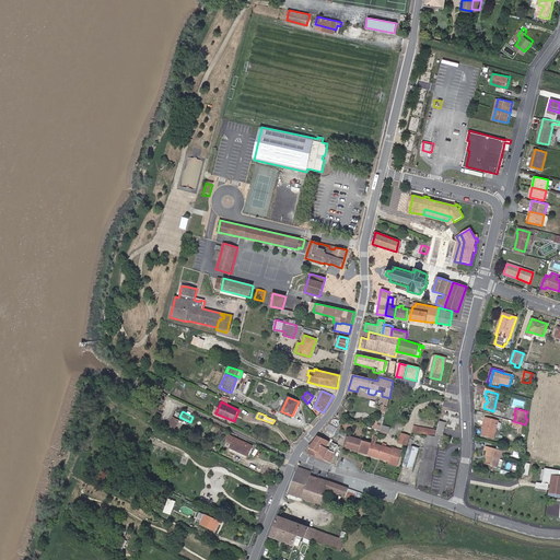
[(173,417),(167,427),(174,430),(179,421),(173,417)]
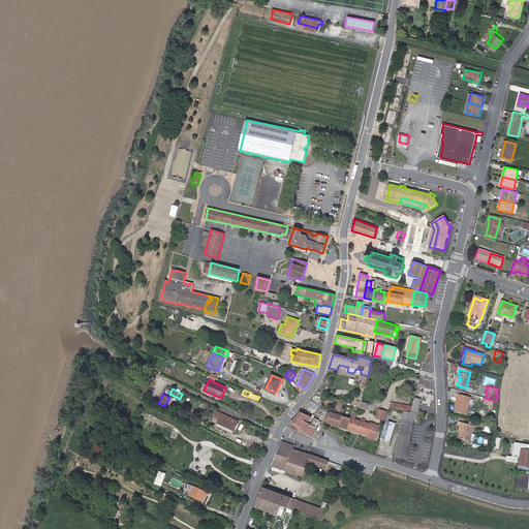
[(459,398),(457,404),(455,411),(466,414),(470,398),(458,394),(458,398),(459,398)]
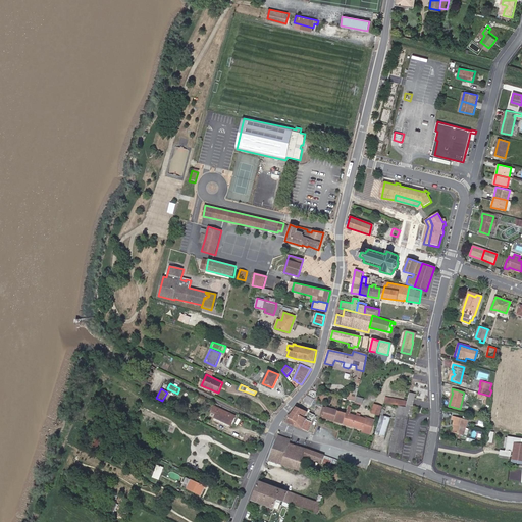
[(348,399),(356,401),(357,397),(353,396),(354,392),(350,390),(348,399)]
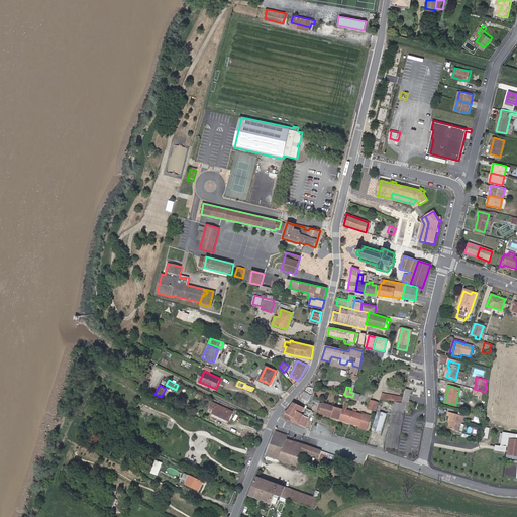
[(485,392),(474,389),(473,393),(480,394),(479,400),(485,401),(487,393),(485,392)]
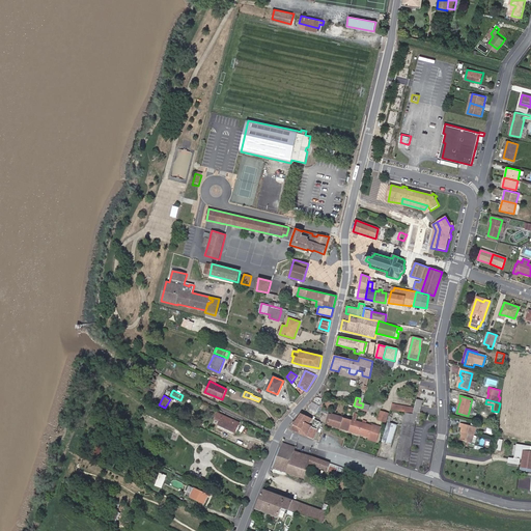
[(316,412),(319,404),(312,401),(309,409),(316,412)]
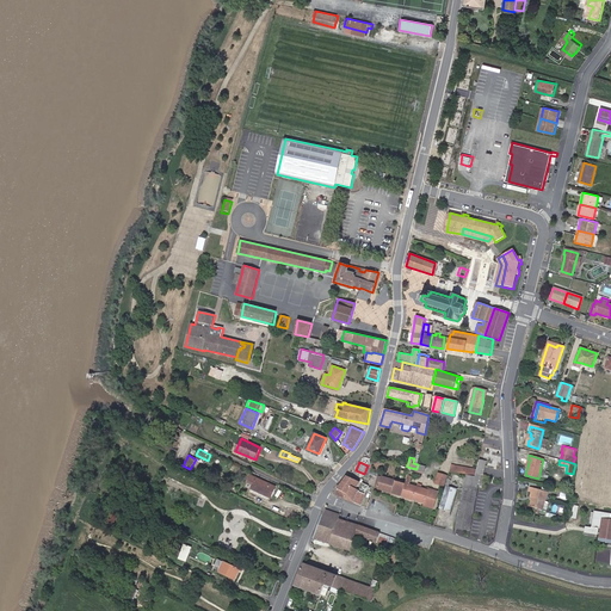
[(451,466),(450,470),(467,474),(475,475),(476,469),(451,466)]
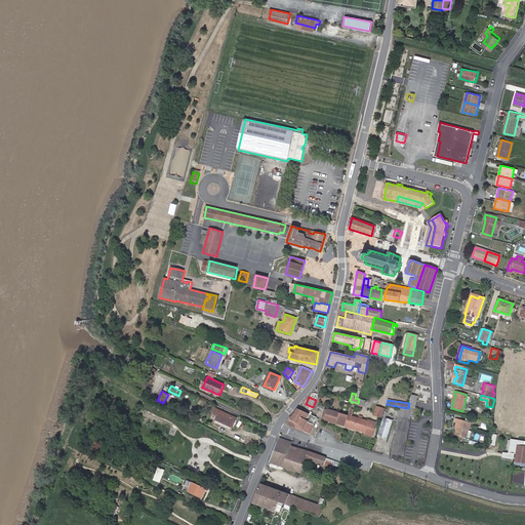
[(376,406),(374,415),(381,417),(384,408),(376,406)]
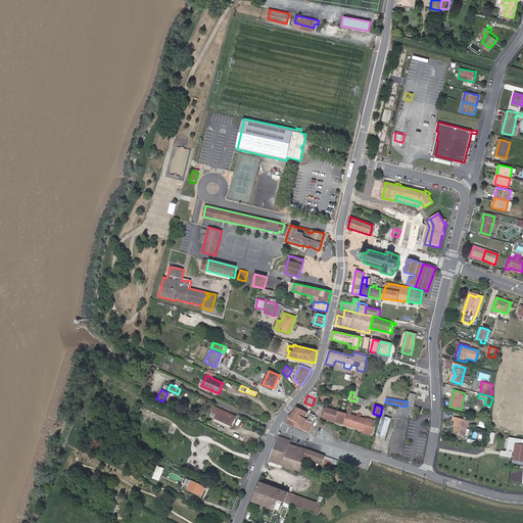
[(407,407),(399,406),(397,415),(390,452),(401,454),(411,410),(406,409),(407,407)]
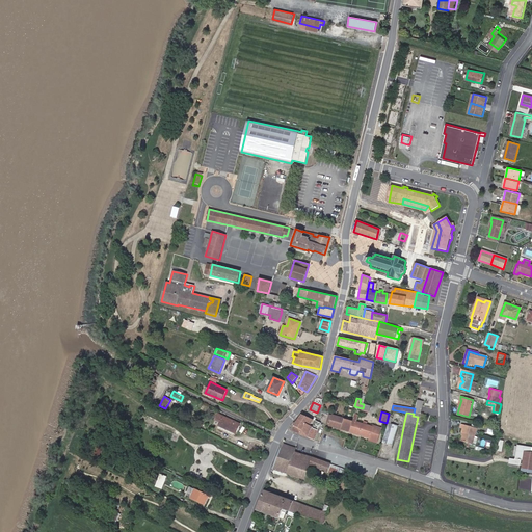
[(235,433),(240,424),(218,414),(215,420),(220,422),(218,425),(235,433)]
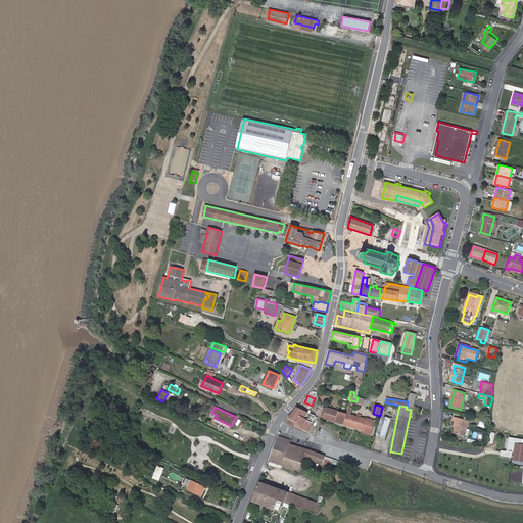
[(352,408),(348,407),(346,414),(343,424),(343,425),(368,432),(368,434),(371,435),(375,421),(368,418),(367,419),(361,418),(362,415),(359,414),(358,417),(350,415),(352,408)]
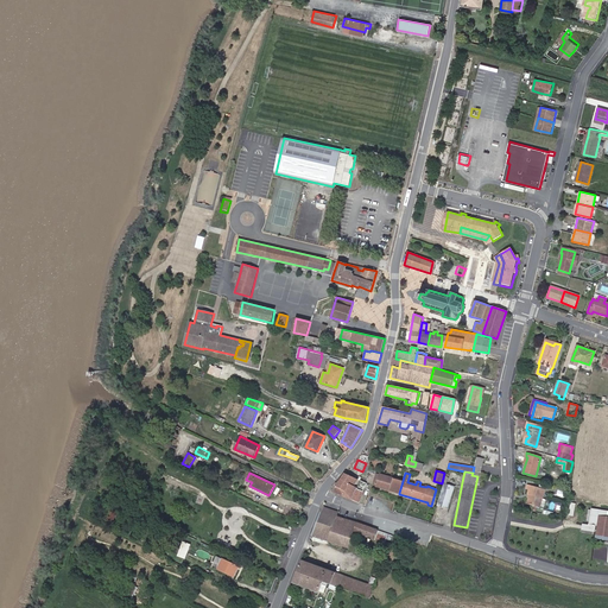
[(333,492),(360,502),(367,483),(344,474),(333,492)]
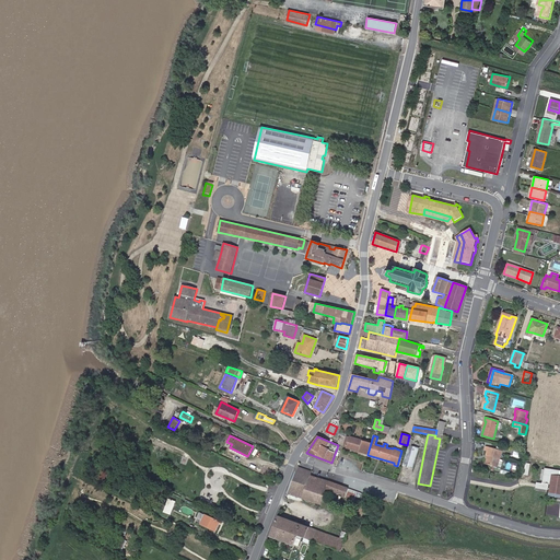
[(347,448),(359,452),(362,441),(362,440),(350,436),(347,448)]
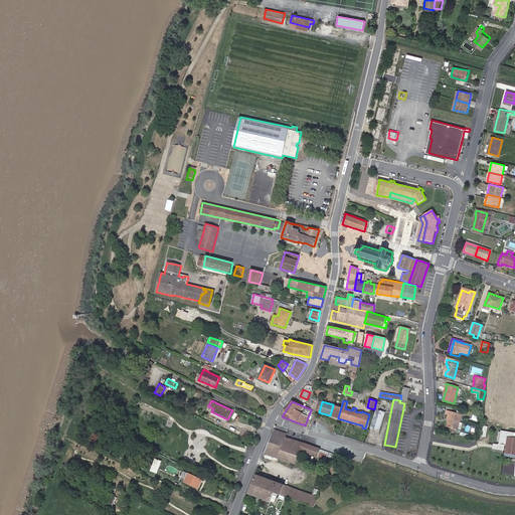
[(379,432),(385,413),(378,411),(378,410),(380,403),(378,403),(370,428),(379,432)]
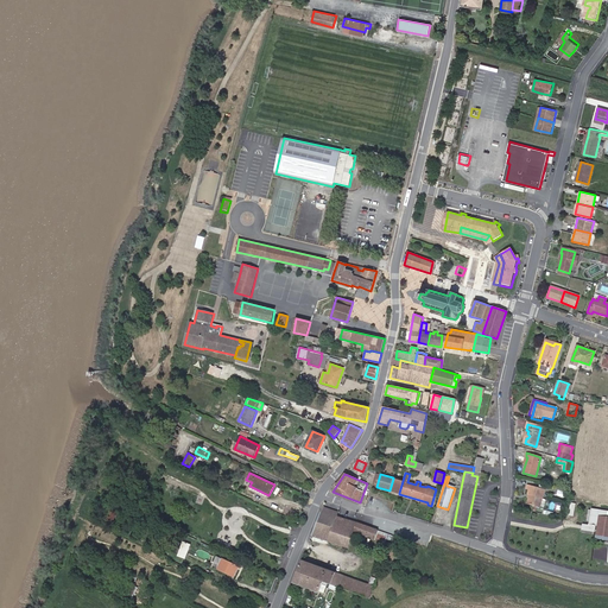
[(390,491),(399,493),(403,481),(393,479),(390,491)]
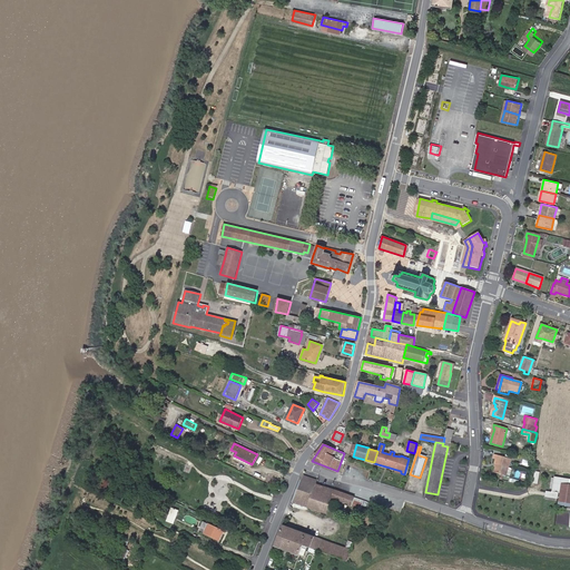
[(497,464),(495,467),(494,472),(507,475),(511,459),(494,454),(493,459),(495,459),(494,463),(497,464)]
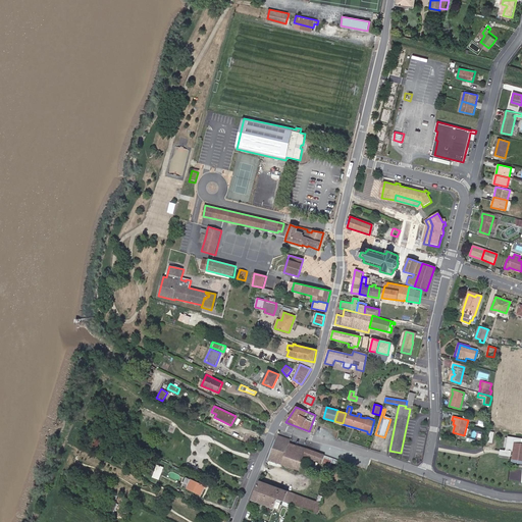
[(290,440),(278,435),(268,460),(299,471),(304,457),(321,463),(322,463),(335,468),(338,461),(290,442),(290,440)]
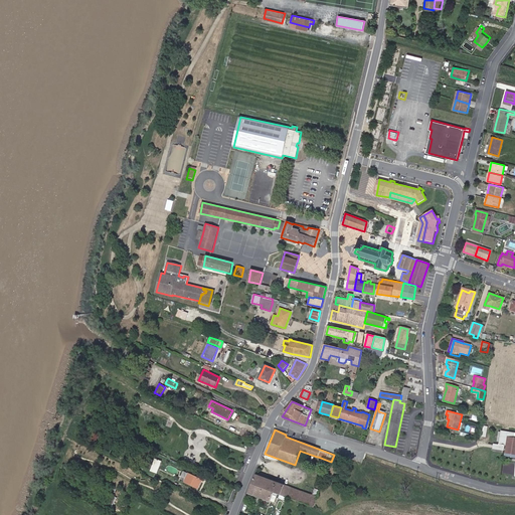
[(514,435),(501,433),(499,447),(504,448),(504,449),(503,452),(503,456),(514,457),(514,435)]
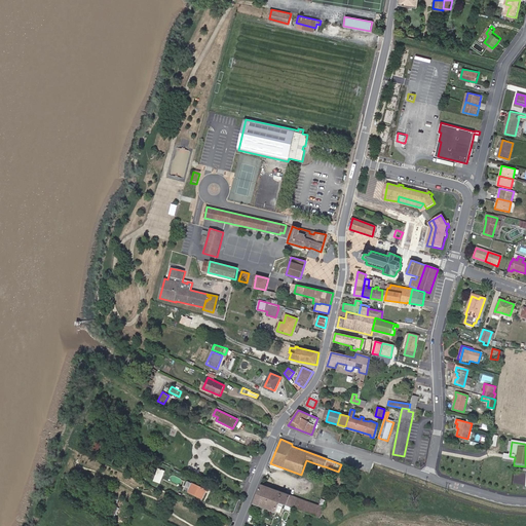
[(180,458),(170,453),(166,460),(187,470),(191,462),(209,471),(212,463),(187,452),(183,459),(180,458)]
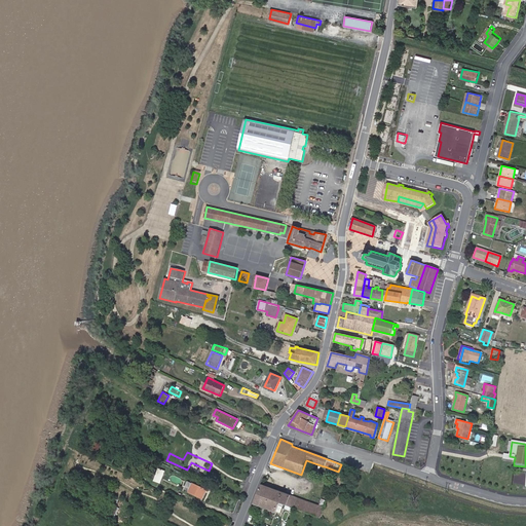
[(158,468),(153,481),(160,483),(164,471),(158,468)]
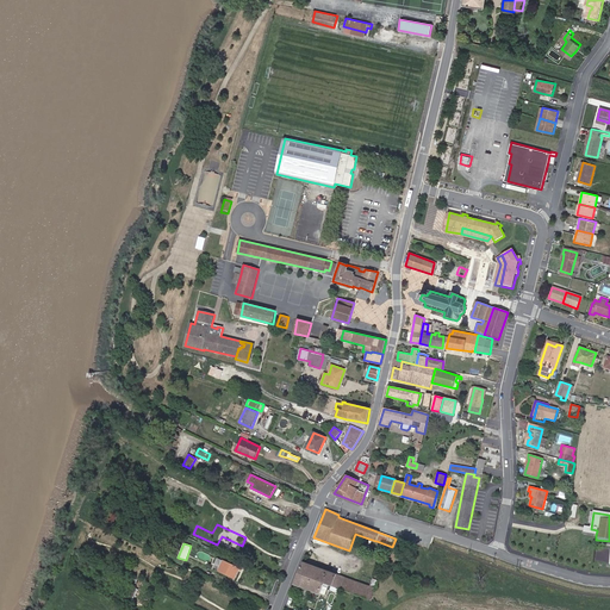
[(219,571),(224,560),(218,558),(213,568),(219,571)]
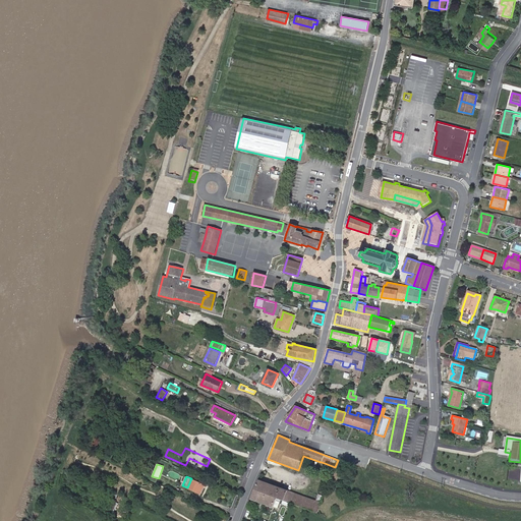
[(201,495),(205,486),(207,487),(208,483),(199,480),(198,482),(191,478),(187,487),(201,495)]
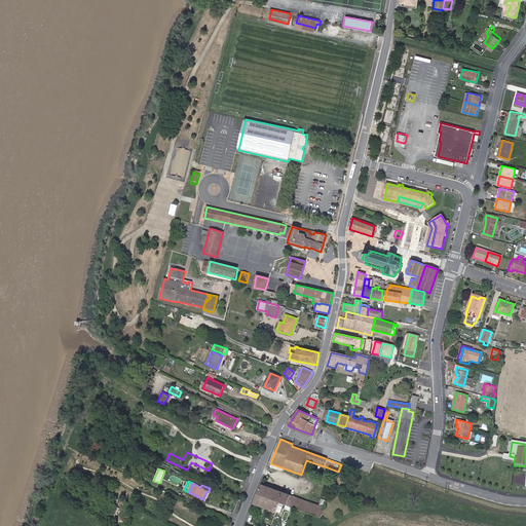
[(261,484),(254,503),(275,512),(278,502),(320,518),(327,500),(322,498),(318,505),(261,484)]
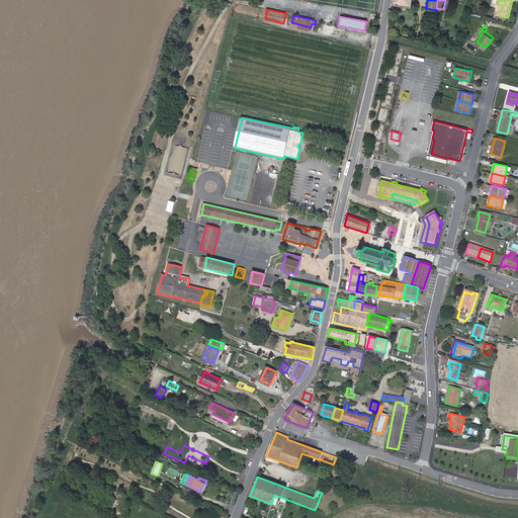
[(148,497),(154,483),(148,480),(143,490),(142,489),(140,494),(148,497)]
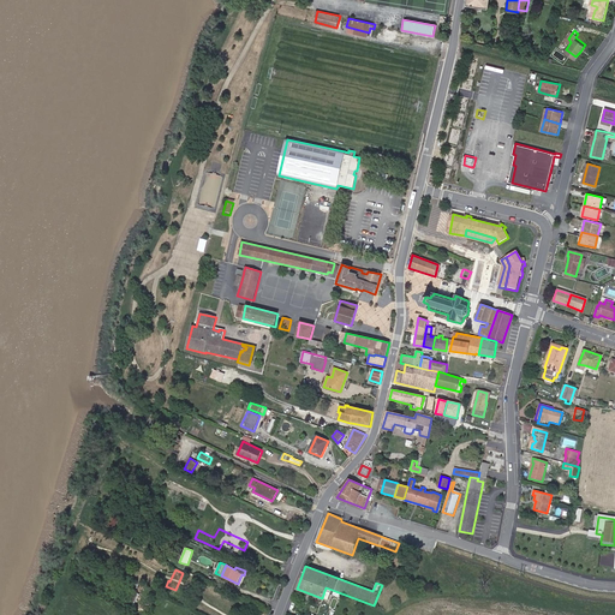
[(108,593),(111,587),(114,589),(117,584),(107,580),(102,590),(108,593)]
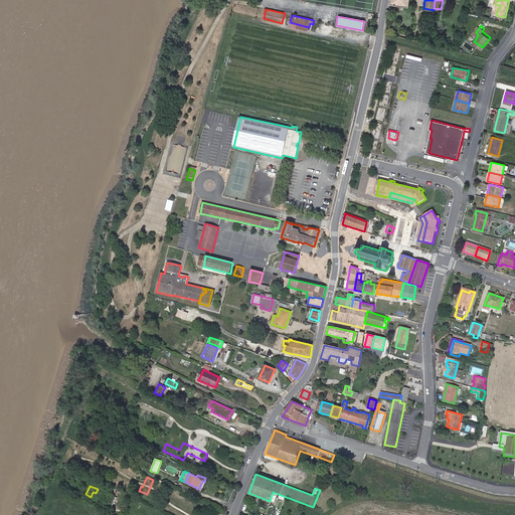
[(111,508),(117,498),(114,496),(108,506),(111,508)]
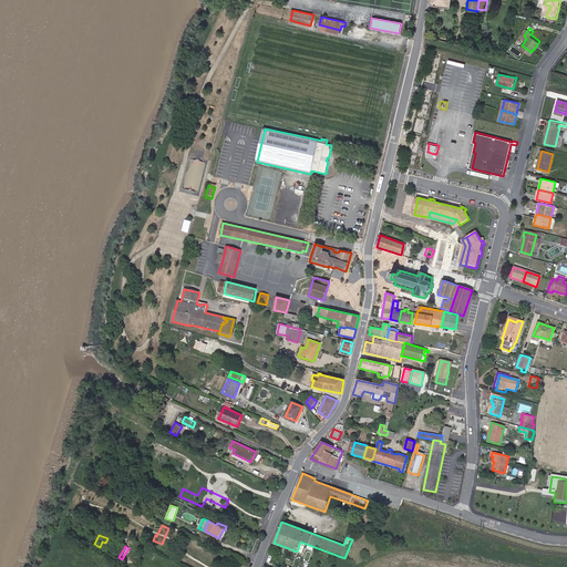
[(212,566),(216,556),(195,547),(192,555),(196,557),(196,559),(212,566)]
